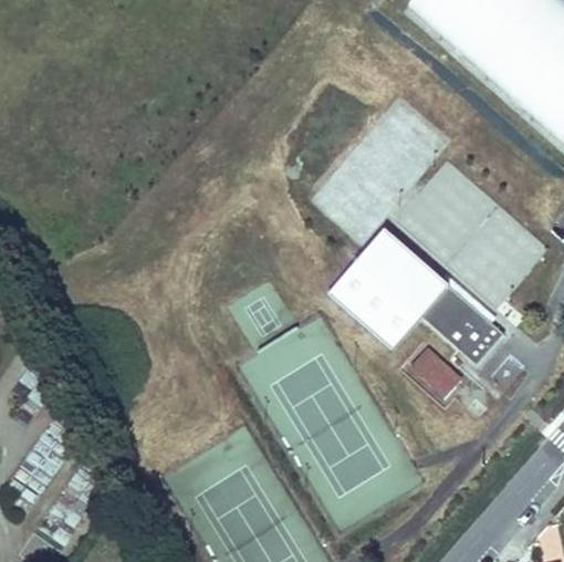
[(408,0),(403,7),(559,137),(554,143),(563,151),(563,0),(408,0)]
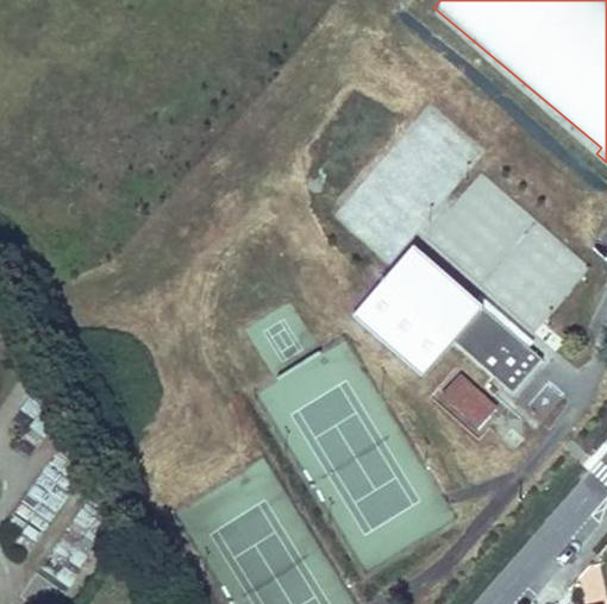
[(426,96),(333,213),(389,258),(488,134),(526,164),(542,145),(493,107),(471,133),(426,96)]
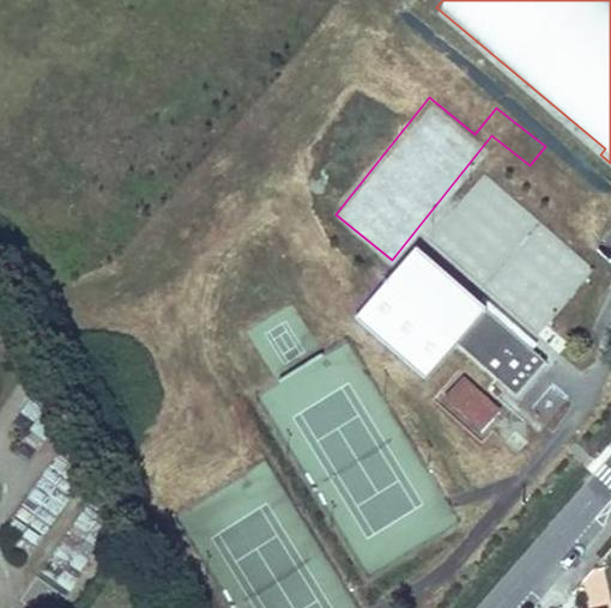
[(485,308),(416,247),(355,317),(423,377),(455,341),(485,308)]
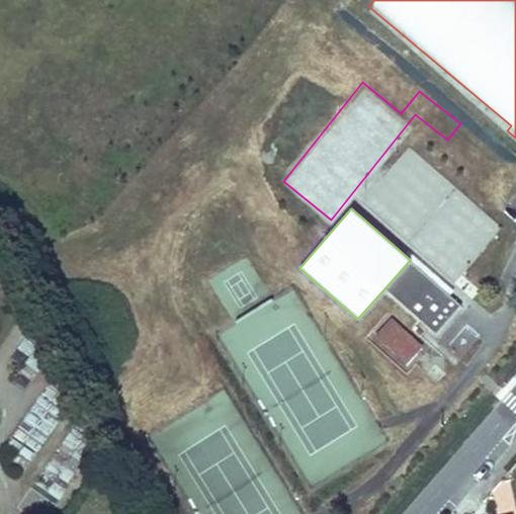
[(459,304),(410,260),(384,288),(435,332),(459,304)]
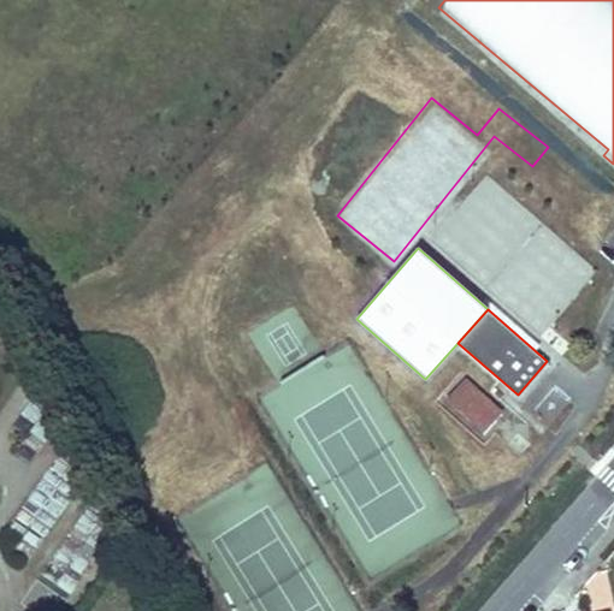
[(502,409),(464,375),(443,398),(482,432),(502,409)]
